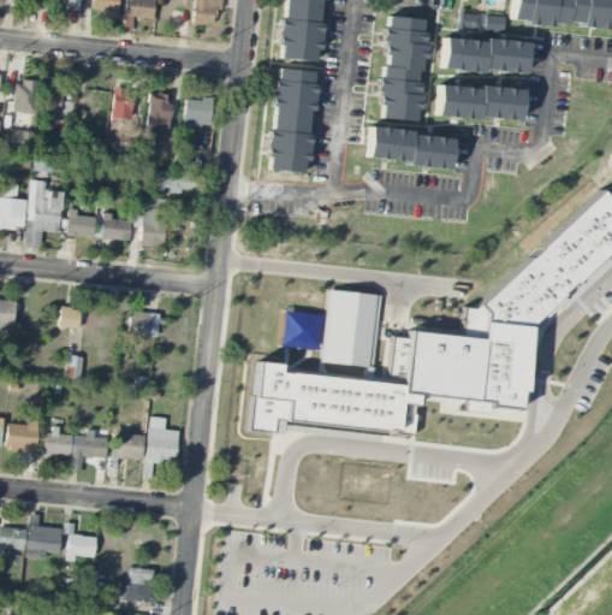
[(55,0),(55,6),(78,10),(79,0),(55,0)]
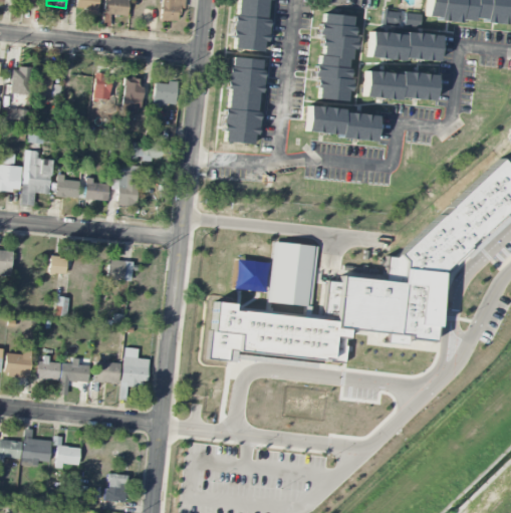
[(100,15),(100,0),(78,0),(78,7),(89,8),(89,14),(100,15)]
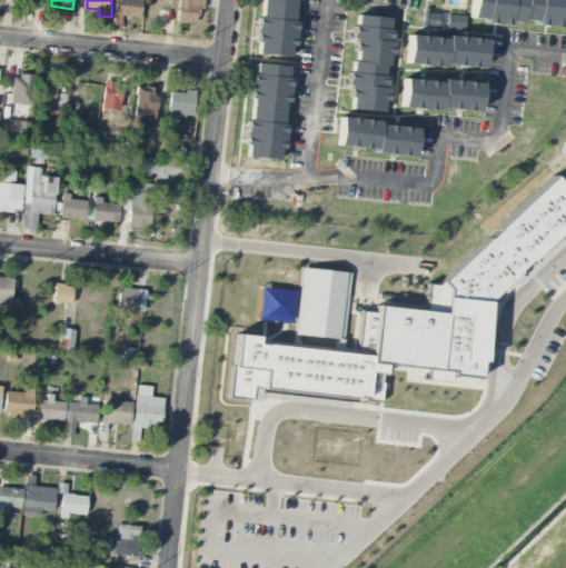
[(117,0),(117,15),(144,16),(144,0),(117,0)]
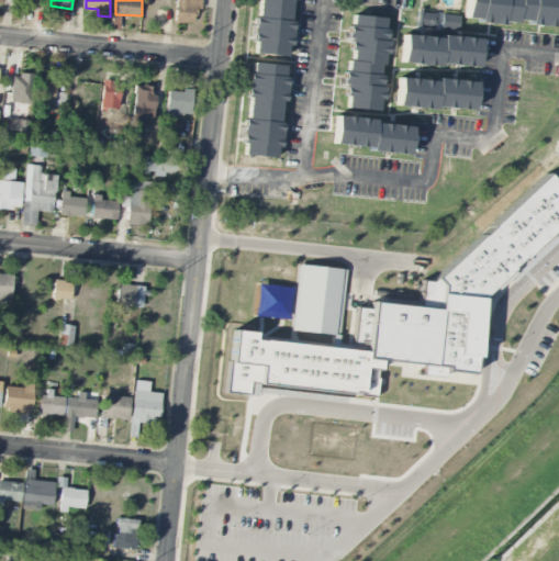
[(179,0),(179,22),(198,23),(198,0),(179,0)]
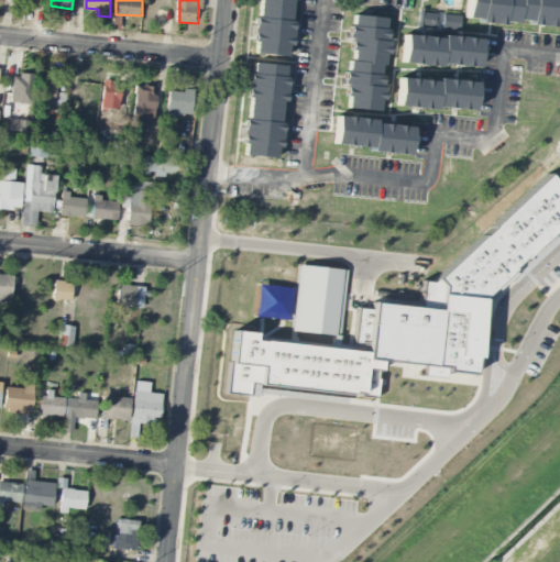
[(260,0),(256,53),(292,56),(296,0),(260,0)]
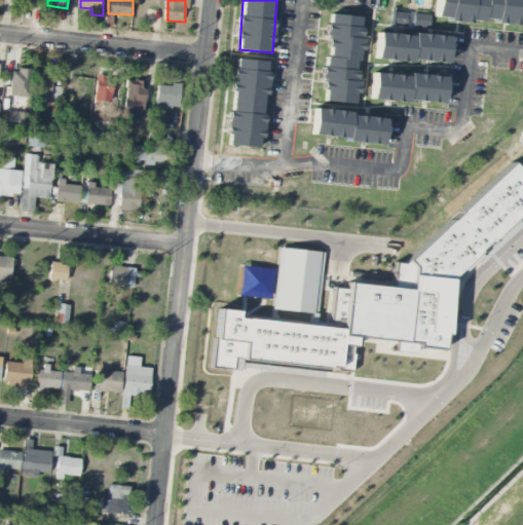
[(438,0),(437,16),(522,25),(522,0),(438,0)]
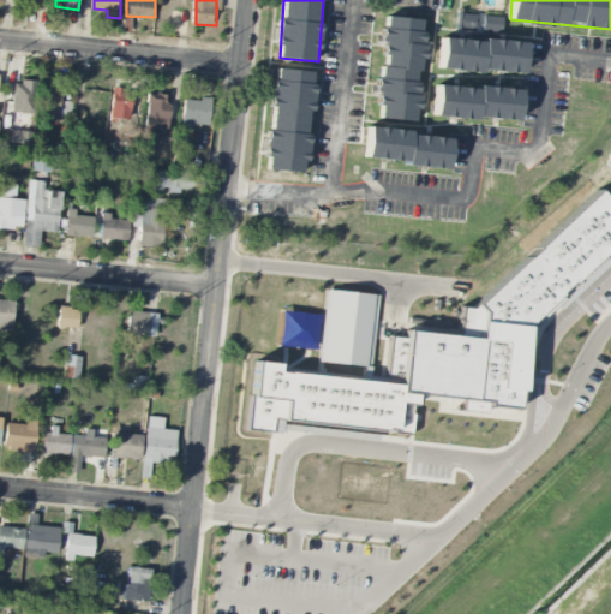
[(480,29),(481,13),(460,12),(459,28),(480,29)]
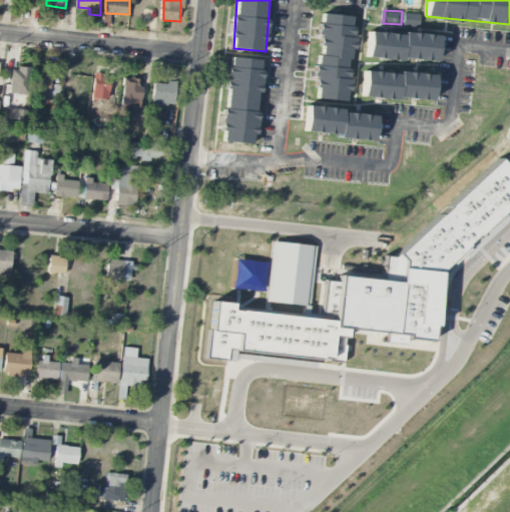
[(349,100),(356,16),(324,13),(317,98),(349,100)]
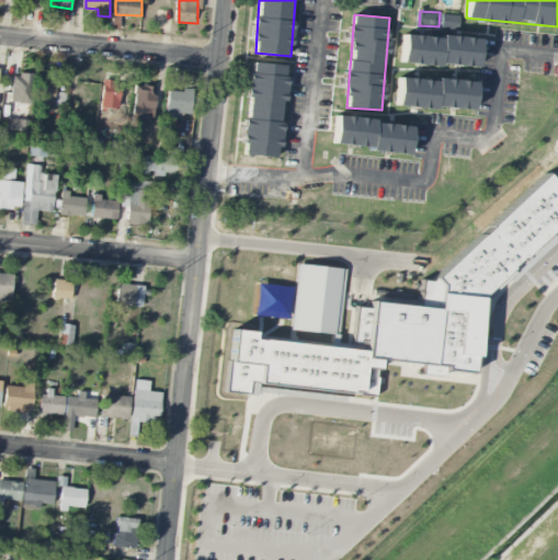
[(480,38),(406,34),(403,63),(478,67),(480,38)]
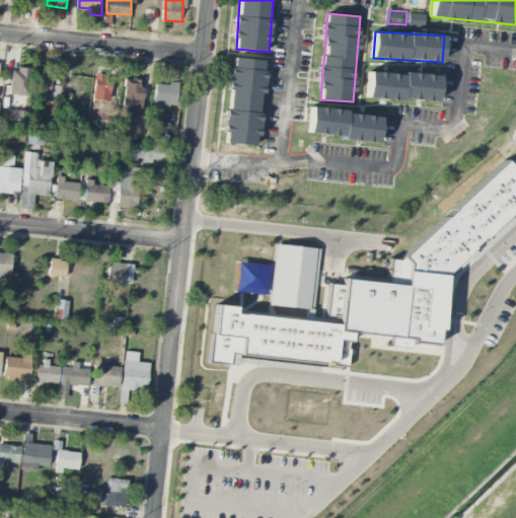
[(259,146),(266,60),(233,58),(226,143),(259,146)]
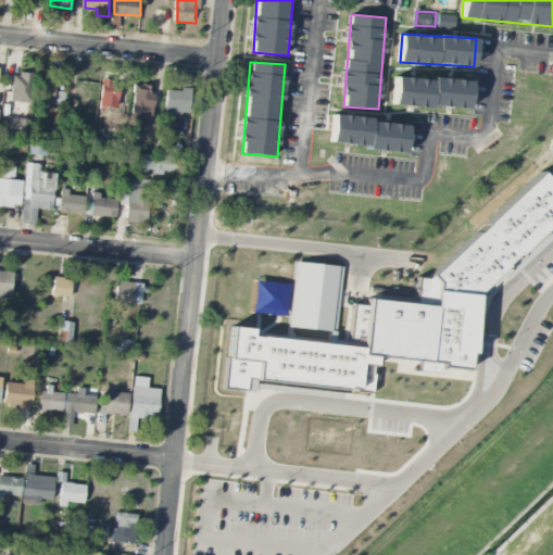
[(35,102),(35,73),(14,73),(13,101),(35,102)]
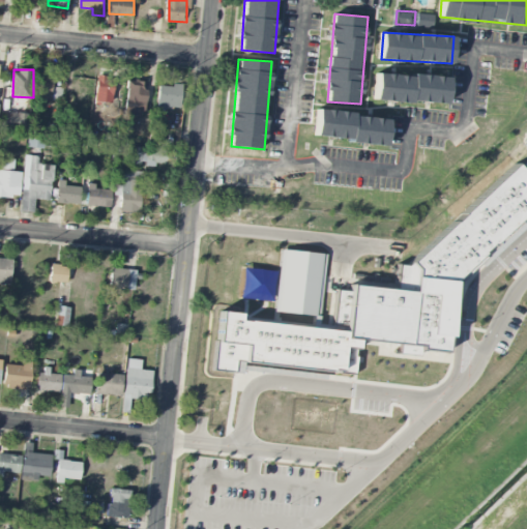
[(54,69),(41,69),(40,98),(53,99),(54,69)]
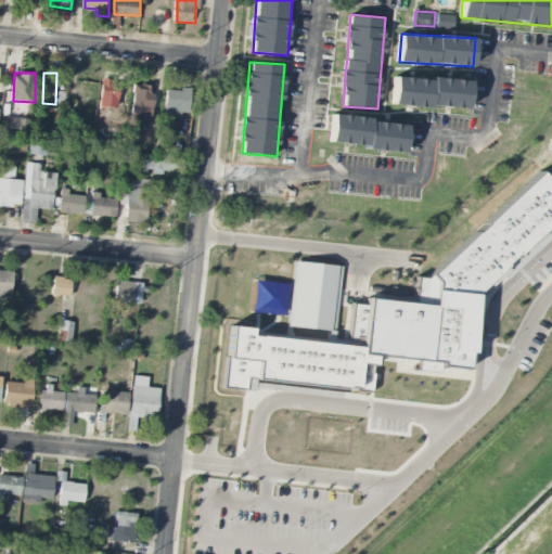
[(469,110),(471,82),(397,75),(394,103),(469,110)]
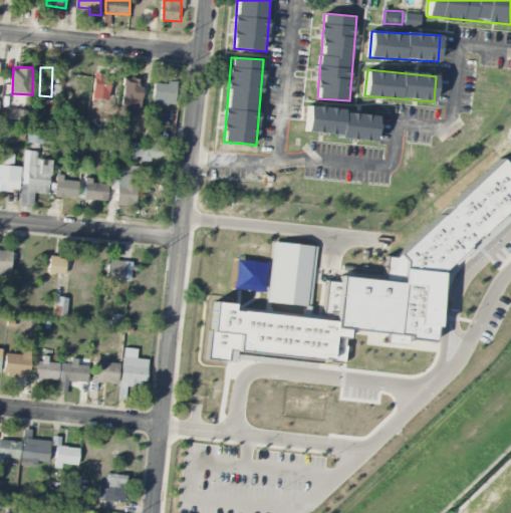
[(111,73),(95,72),(94,98),(111,99),(111,73)]
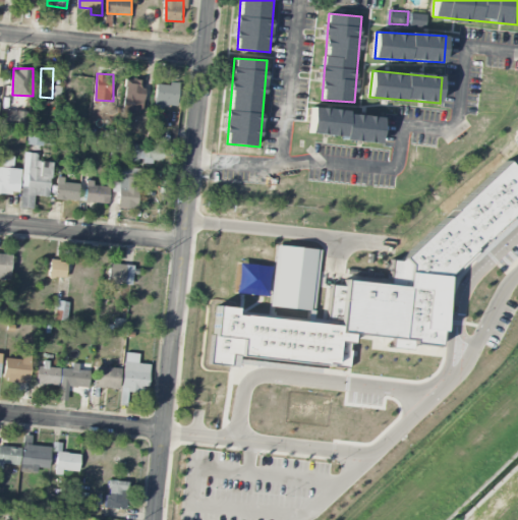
[(146,111),(148,79),(127,78),(126,110),(146,111)]
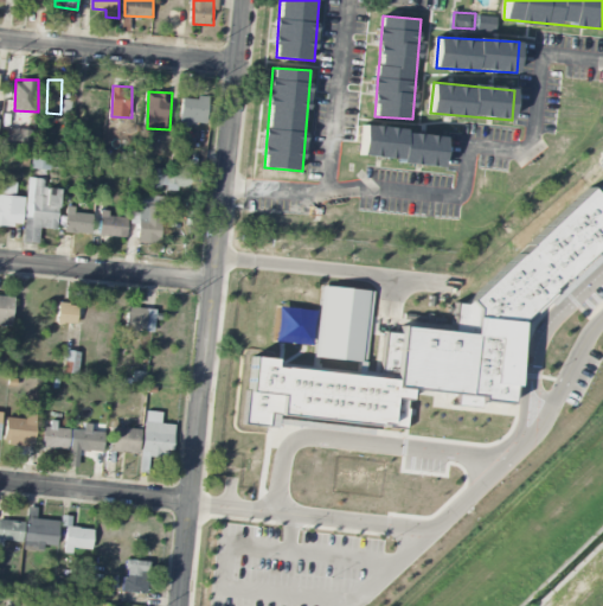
[(209,123),(210,97),(184,96),(183,122),(209,123)]
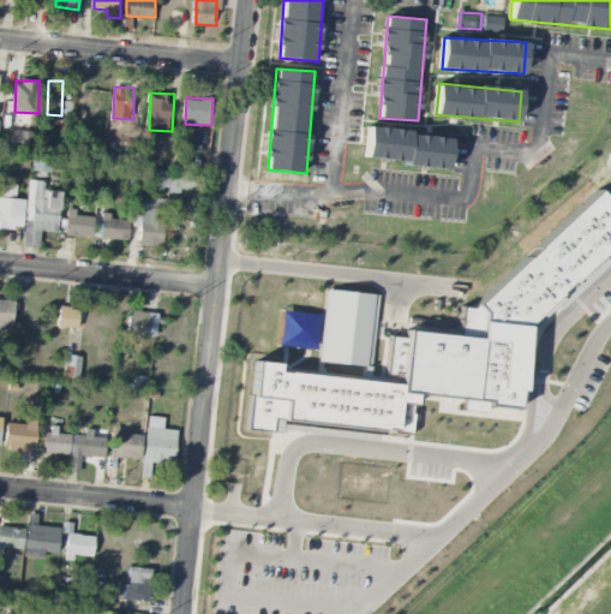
[(451,136),(369,129),(366,159),(449,167),(451,136)]
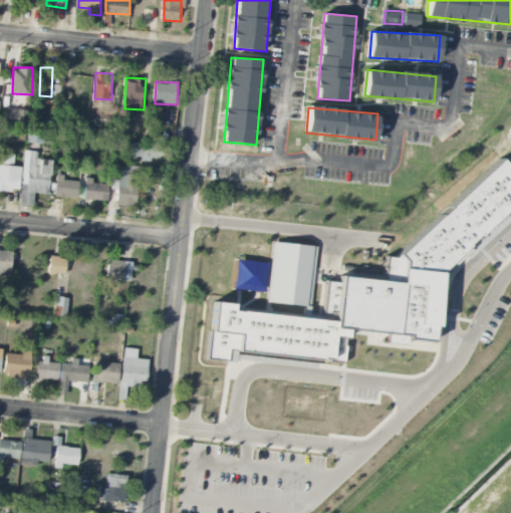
[(168,160),(168,144),(128,142),(126,158),(168,160)]
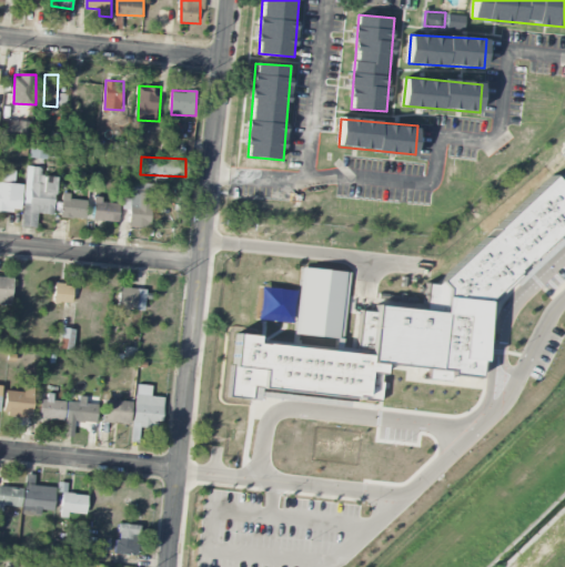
[(58,176),(43,175),(44,166),(28,165),(24,226),(39,226),(39,213),(56,214),(58,176)]
